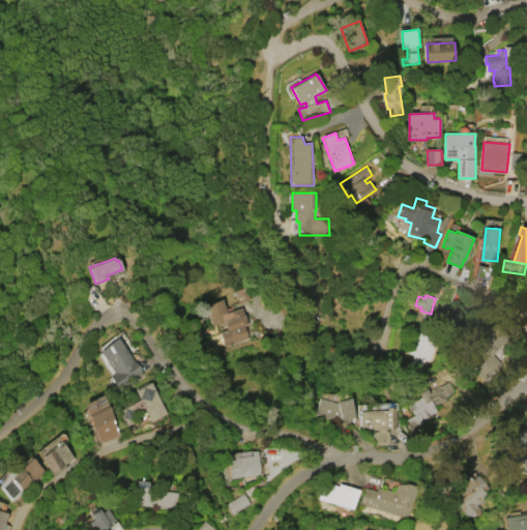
[(249,325),(245,326),(250,339),(227,347),(222,332),(229,330),(226,322),(214,326),(206,305),(223,299),(228,313),(242,307),(249,325)]
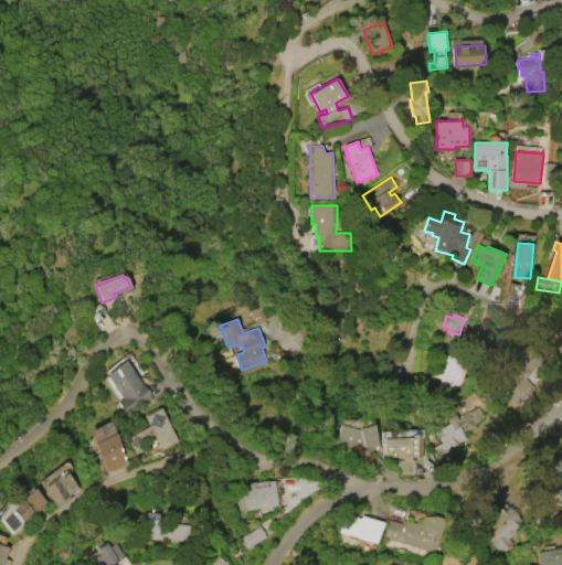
[(518,406),(496,385),(497,384),(494,381),(502,371),(505,373),(505,372),(508,375),(512,370),(509,366),(515,362),(513,361),(518,356),(516,354),(525,345),(526,348),(528,345),(543,360),(528,376),(528,375),(526,377),(536,387),(518,406)]
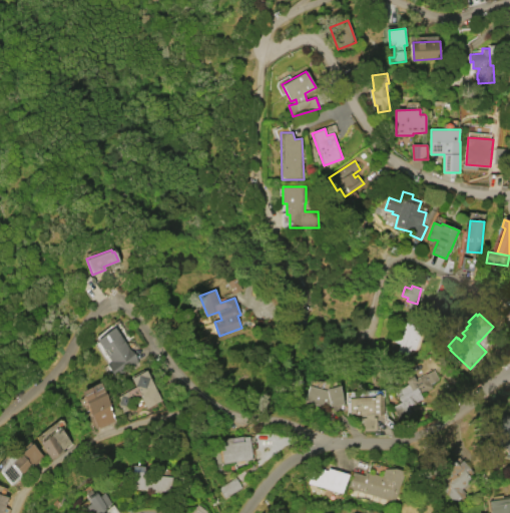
[(397,342),(404,321),(426,329),(418,350),(414,349),(411,357),(400,353),(403,344),(397,342)]
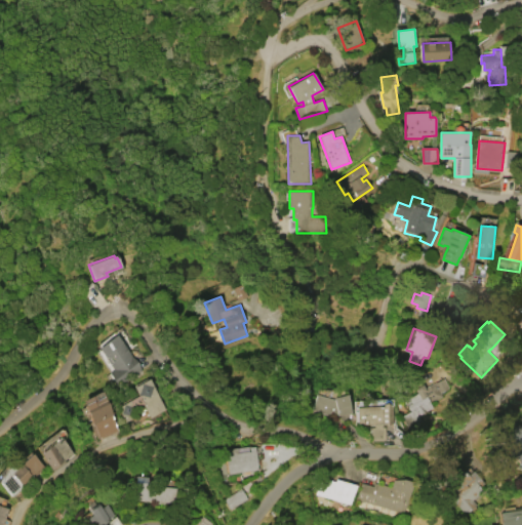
[(98,349),(116,334),(132,356),(138,362),(144,370),(129,381),(128,379),(119,386),(110,372),(114,369),(98,349)]
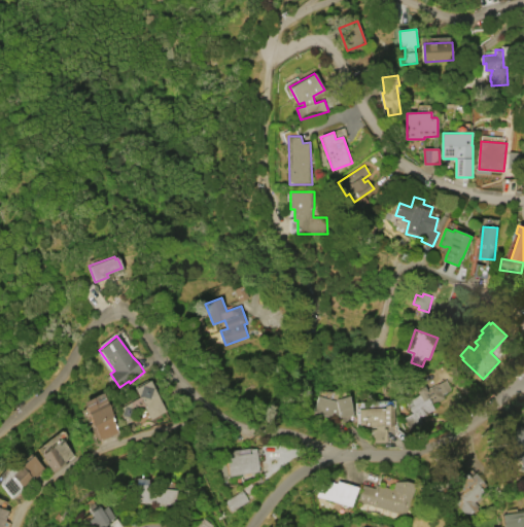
[(169,412),(153,420),(146,407),(136,412),(140,418),(128,424),(119,409),(141,397),(136,389),(151,380),(169,412)]
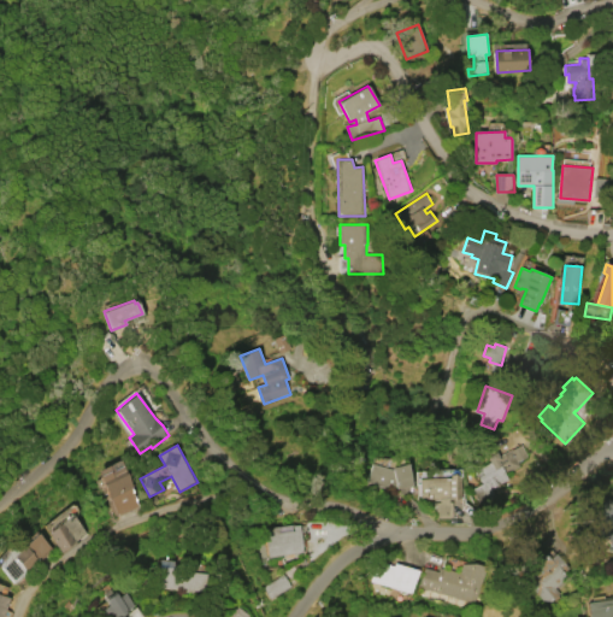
[(482,504),(475,489),(484,483),(478,470),(493,463),(489,457),(499,452),(501,456),(523,445),(529,457),(519,462),(522,466),(507,474),(511,481),(495,488),(499,497),(482,504)]
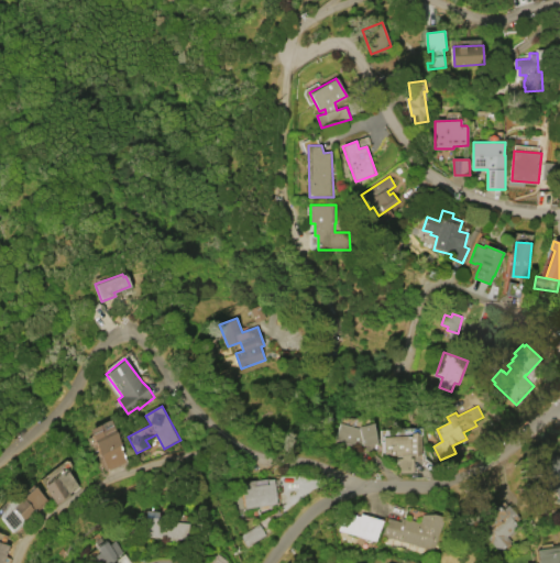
[(122,445),(121,445),(130,462),(110,472),(107,466),(103,467),(100,460),(102,459),(95,443),(95,442),(88,430),(110,419),(122,445)]
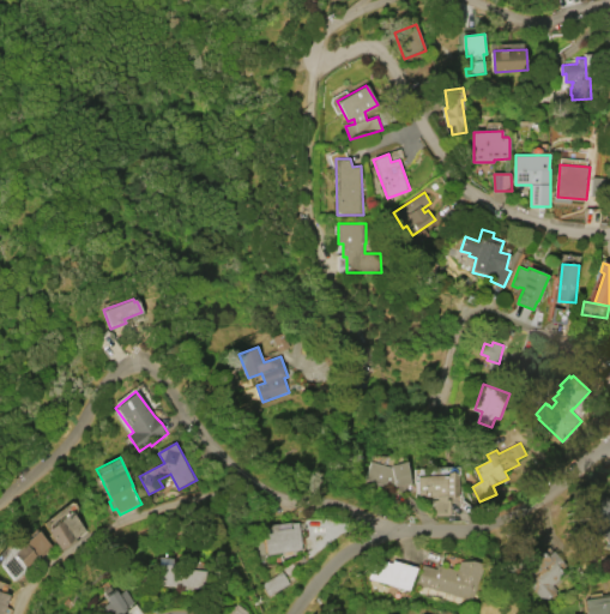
[(398,488),(367,481),(372,462),(392,467),(392,465),(408,462),(414,483),(398,488)]
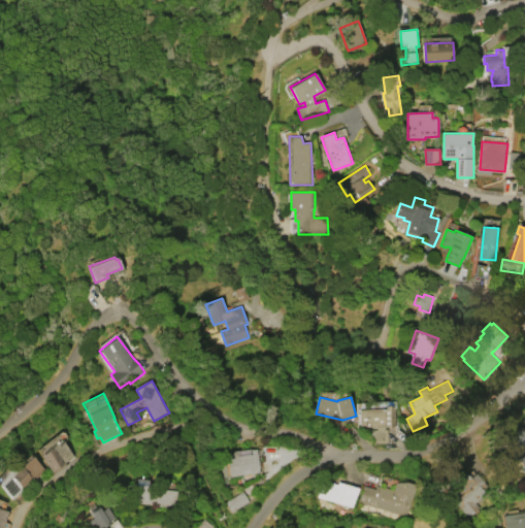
[(361,409),(387,408),(390,405),(395,408),(397,407),(398,425),(391,428),(386,428),(386,429),(389,429),(390,443),(376,443),(375,437),(371,437),(371,430),(379,430),(379,426),(362,427),(361,409)]
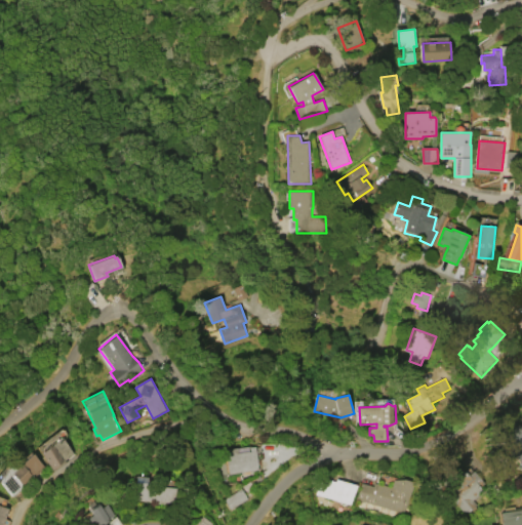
[(521,463),(520,463),(521,461),(521,459),(515,457),(513,458),(510,457),(509,455),(500,452),(505,440),(507,440),(513,422),(521,427),(521,463)]
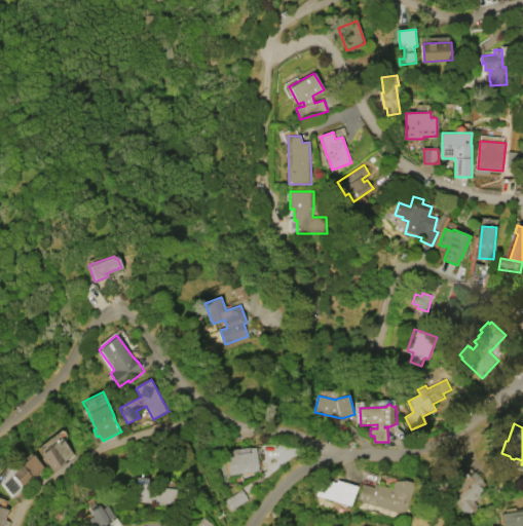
[(75,454),(54,471),(41,454),(62,438),(75,454)]
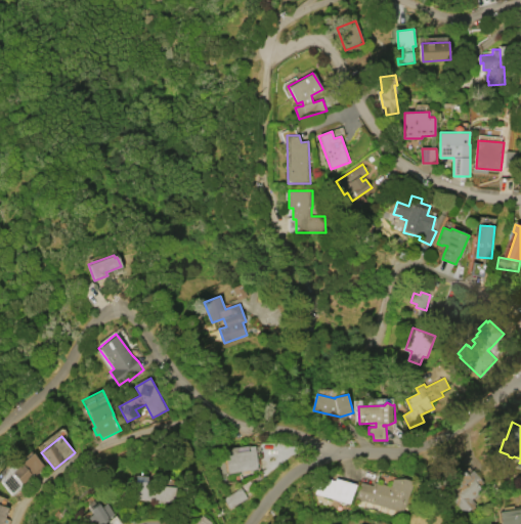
[(230,474),(226,449),(237,447),(239,453),(251,451),(250,446),(256,446),(260,469),(230,474)]
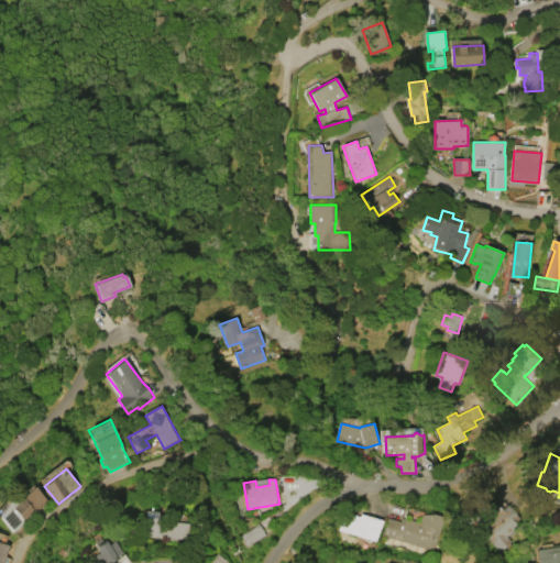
[(46,499),(35,510),(36,511),(15,532),(1,517),(9,501),(19,503),(24,498),(23,498),(35,487),(46,499)]
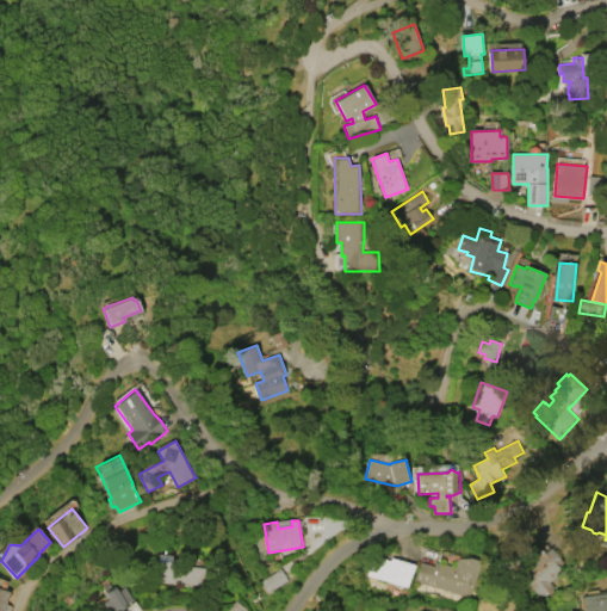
[(525,578),(527,575),(520,566),(530,559),(530,560),(534,556),(533,554),(540,549),(545,554),(551,549),(563,565),(558,569),(562,574),(552,581),(557,587),(544,599),(525,578)]
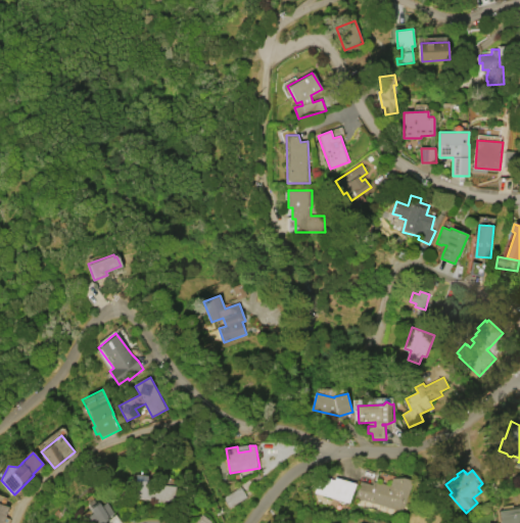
[(350,503),(315,492),(317,488),(318,488),(321,480),(327,482),(328,478),(334,480),(335,477),(356,483),(350,503)]
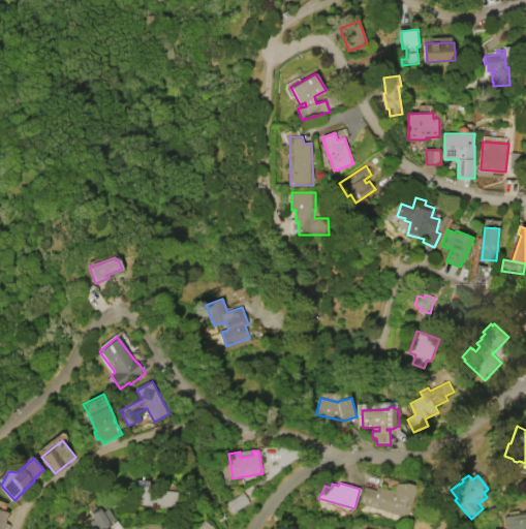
[(409,517),(361,504),(366,487),(377,490),(378,487),(395,491),(397,484),(407,484),(418,486),(409,517)]
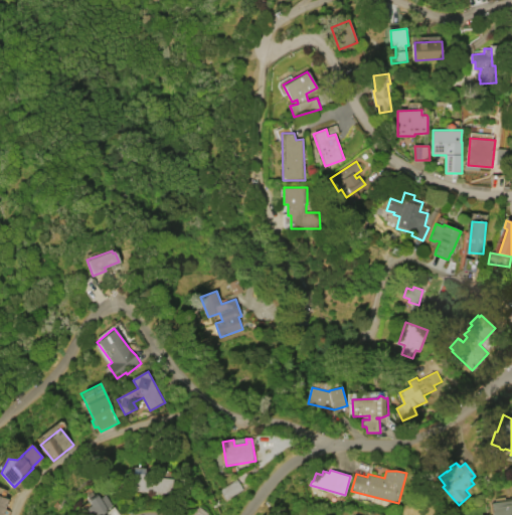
[(172,493),(129,491),(130,474),(142,475),(142,478),(173,479),(172,493)]
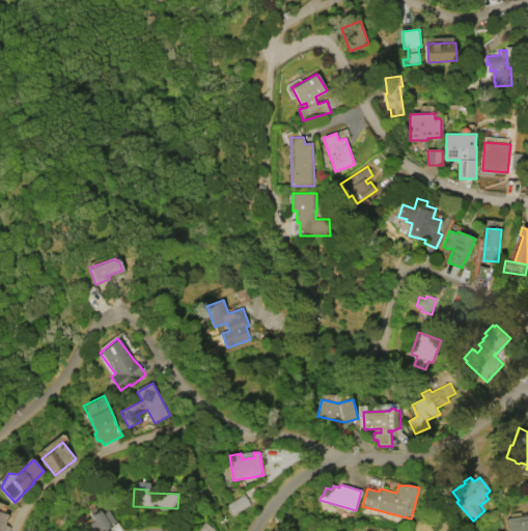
[(229,506),(246,494),(254,506),(238,519),(229,506)]
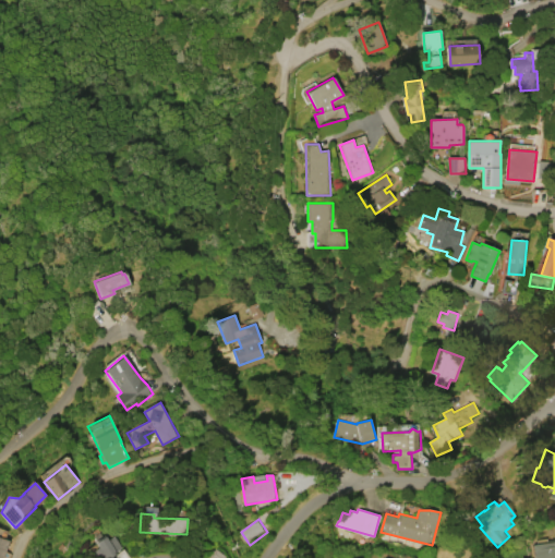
[(104,536),(107,541),(113,536),(121,547),(115,553),(115,554),(109,557),(108,557),(106,557),(105,557),(103,557),(96,557),(92,552),(97,547),(94,543),(104,536)]
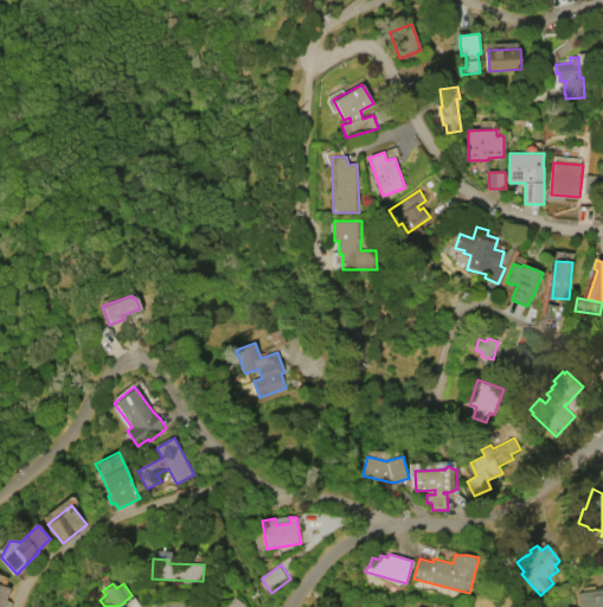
[(0,606),(0,585),(10,588),(4,606),(0,606)]
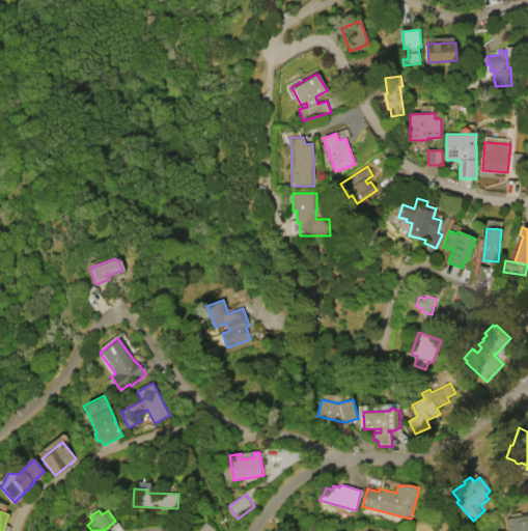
[(527,530),(509,530),(508,519),(527,515),(527,530)]
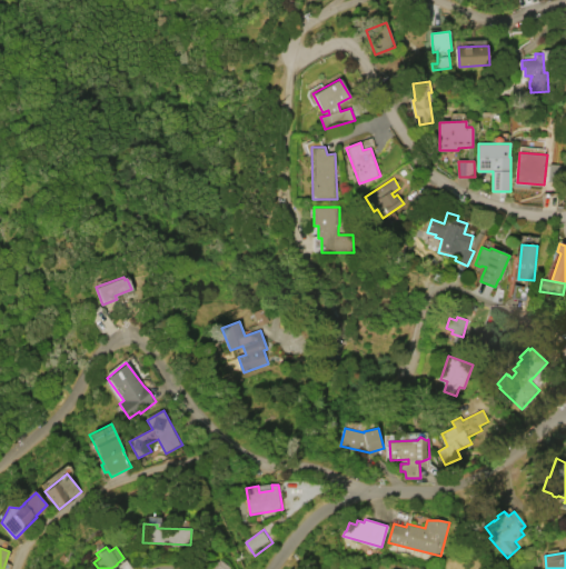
All buildings are outlined.
